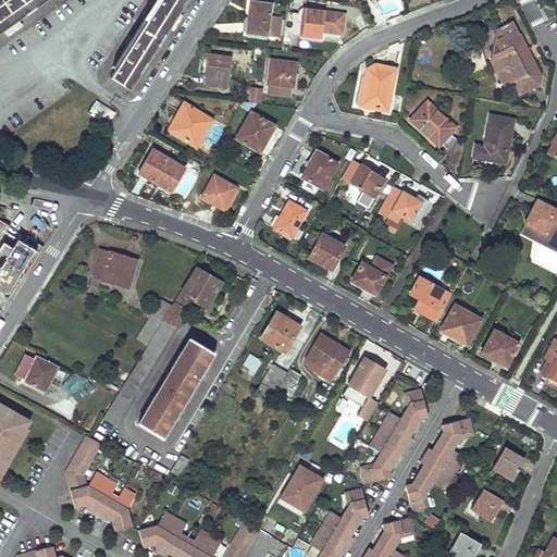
[(0,32),(3,31),(16,22),(17,21),(46,0),(4,0),(0,3),(0,32)]
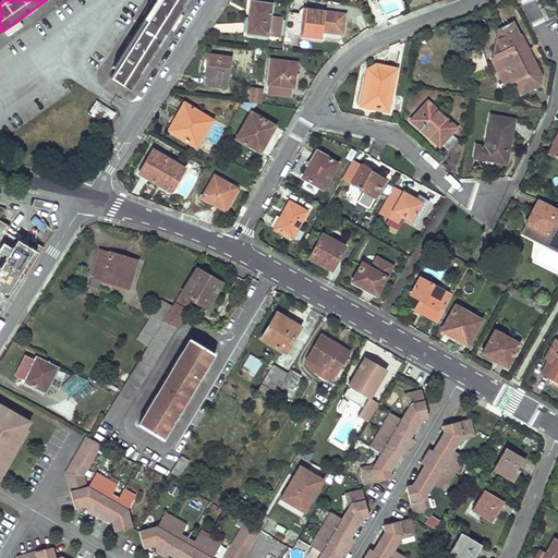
[(121,59),(110,77),(130,91),(164,37),(169,27),(178,14),(186,0),(158,0),(140,32),(125,53),(120,50),(116,56),(121,59)]
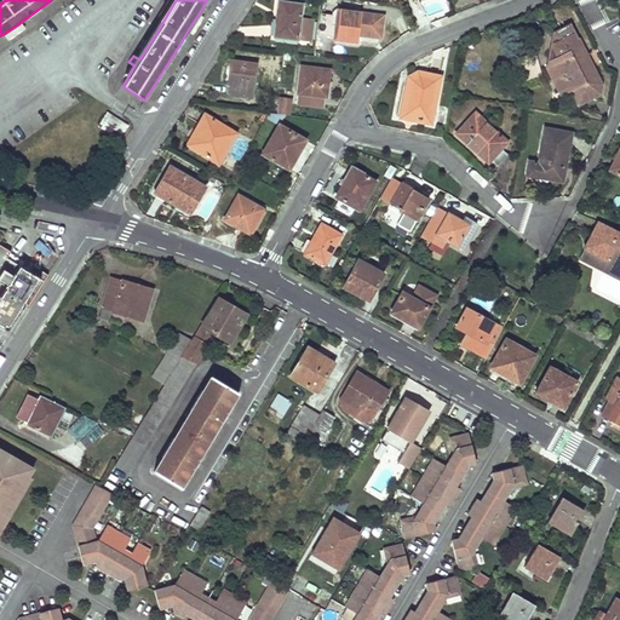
[(176,0),(167,0),(148,30),(155,35),(176,0)]
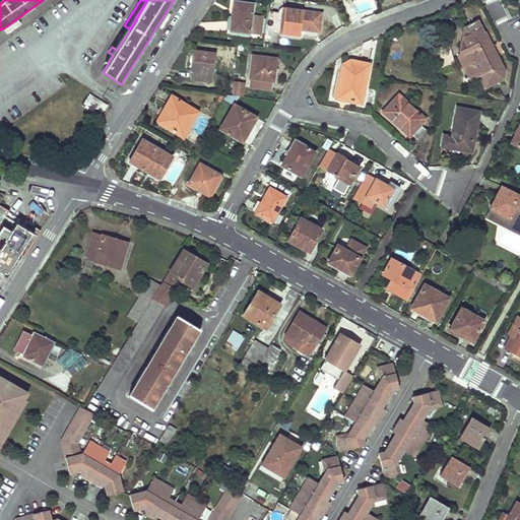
[(253,4),(233,1),(230,31),(250,34),(252,16),(253,4)]
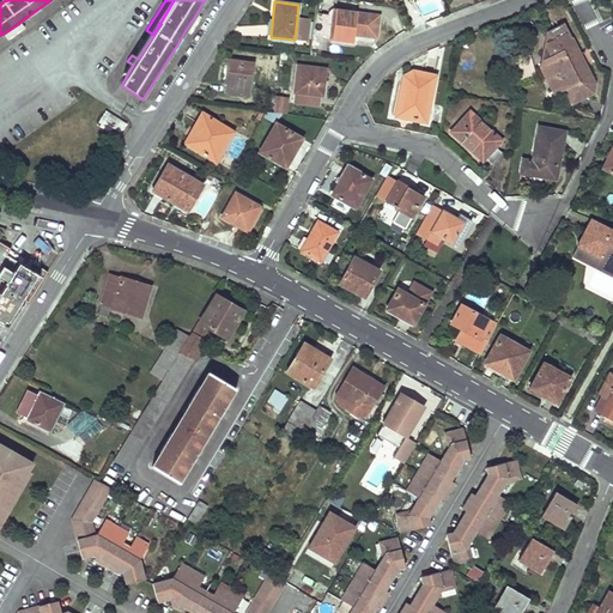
[(378,16),(334,11),(332,40),(352,42),(353,32),(357,32),(357,35),(376,37),(378,16)]
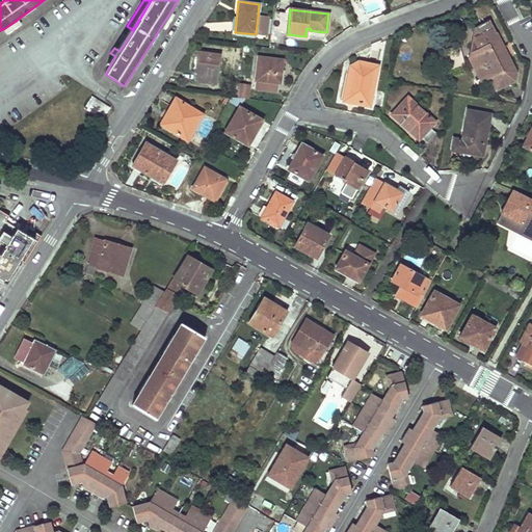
[(286,14),(276,12),(273,29),(284,31),(286,14)]
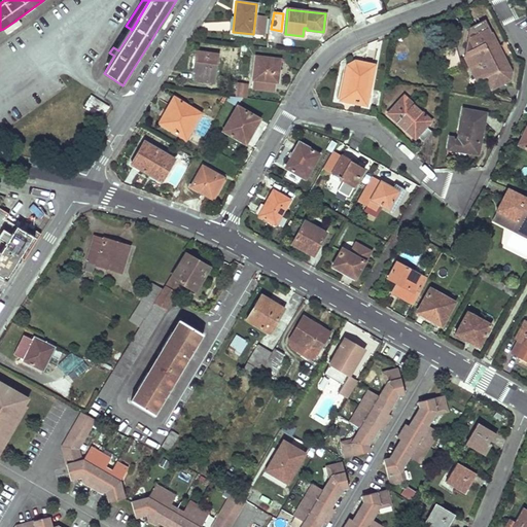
[(168,13),(160,26),(163,28),(171,14),(168,13)]
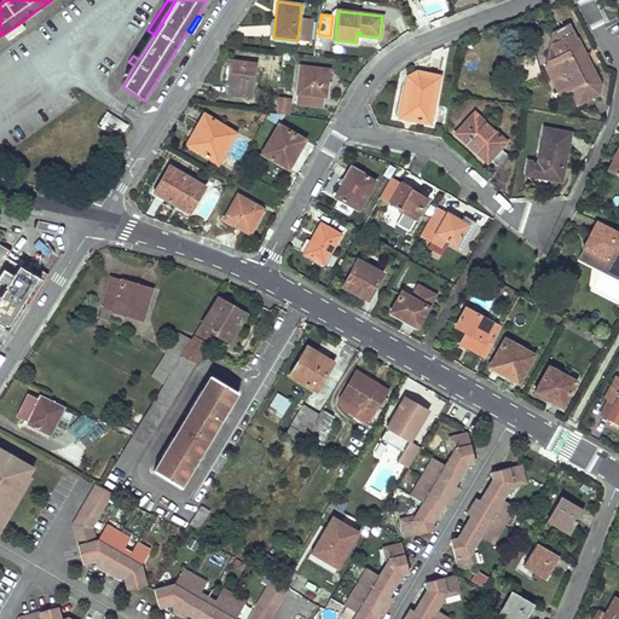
[(300,19),(298,40),(310,42),(312,21),(300,19)]
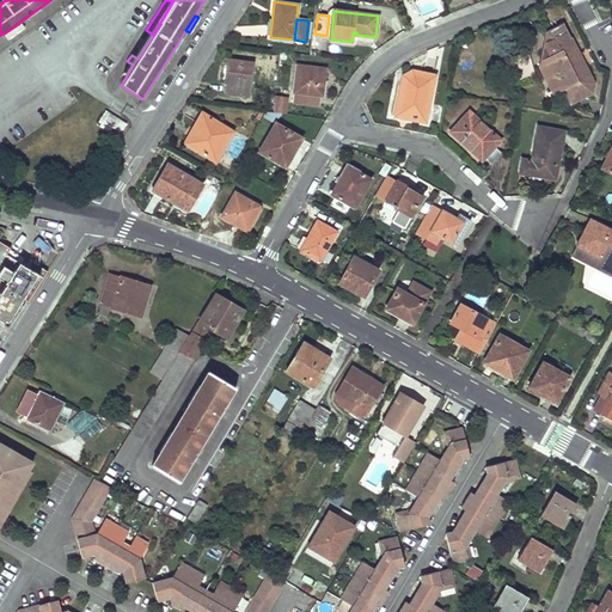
[(23,28),(19,23),(18,24),(4,34),(7,38),(23,28)]
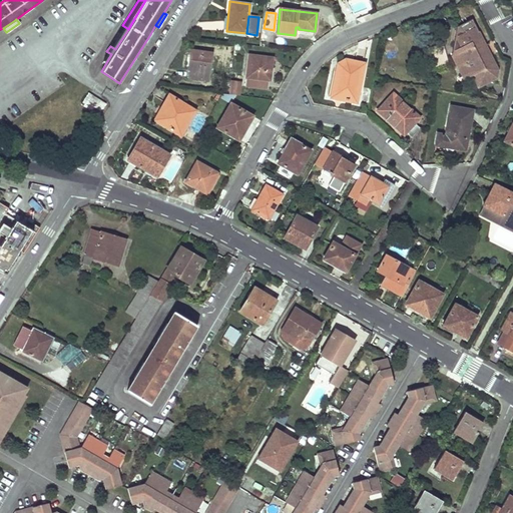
[(497,70),(472,19),(457,27),(451,54),(458,67),(465,63),(472,75),(478,86),(496,78),(497,70)]
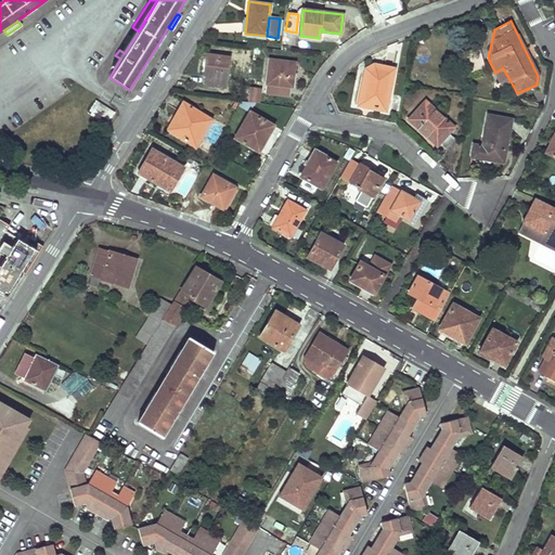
[(229,56),(207,54),(204,76),(206,76),(205,85),(226,87),(229,56)]
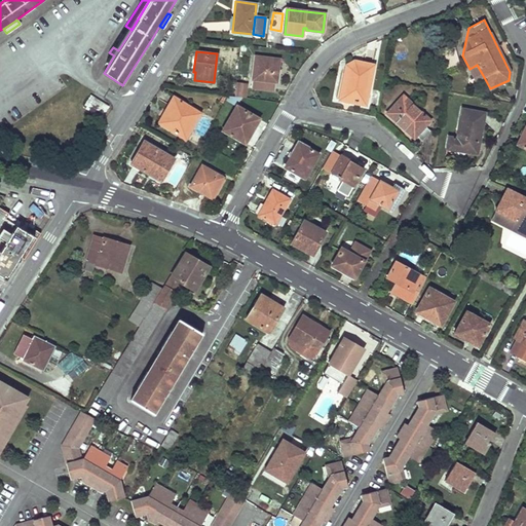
[(279,59),(255,57),(252,87),(273,89),(274,82),(278,82),(280,71),(277,71),(279,59)]
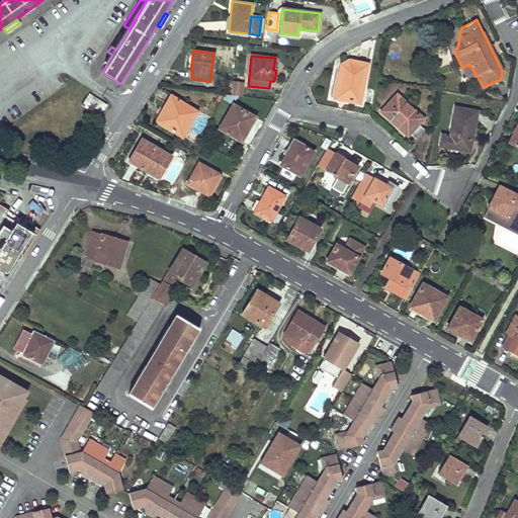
[(336,92),(349,95),(348,100),(359,102),(367,64),(348,61),(341,64),(336,92)]
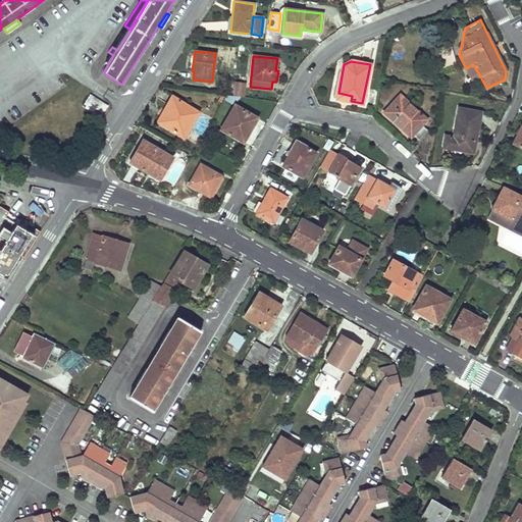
[(473,64),(466,68),(472,81),(480,76),(473,64)]
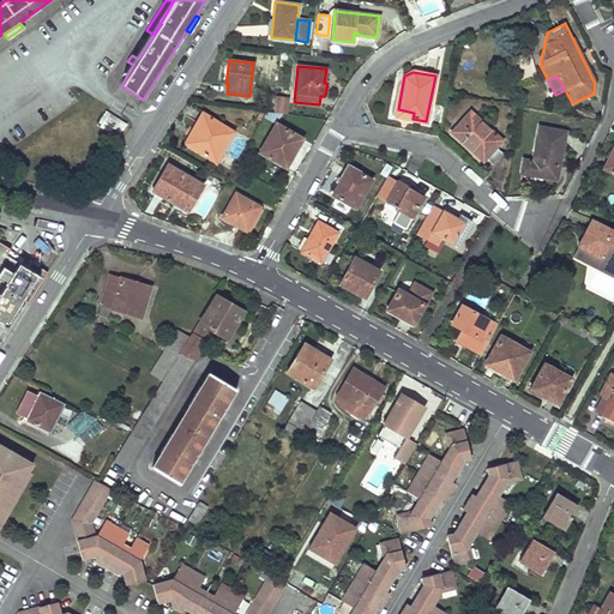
[(288,98),(276,97),(274,112),(286,114),(288,98)]
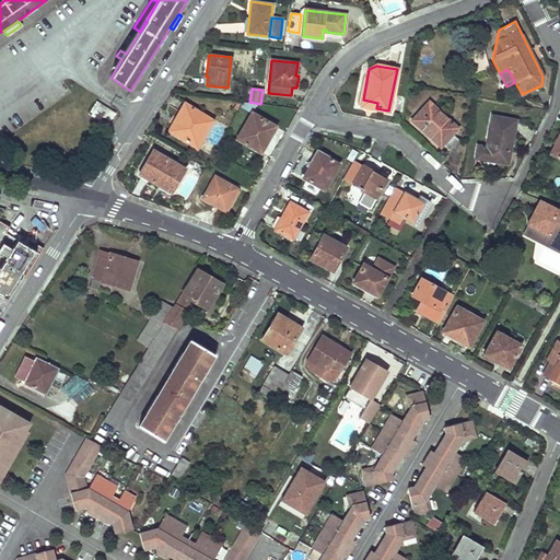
[(115,113),(96,101),(89,113),(107,126),(115,113)]
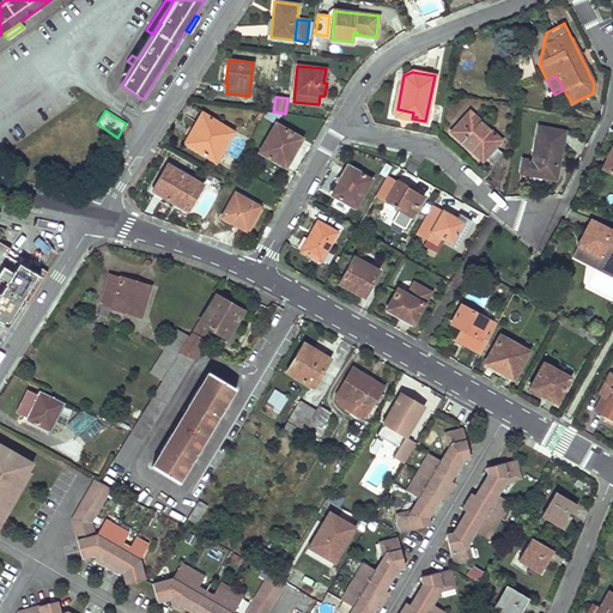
[(495,146),(499,140),(469,113),(451,132),(481,161),(484,158),(491,164),(502,152),(495,146)]
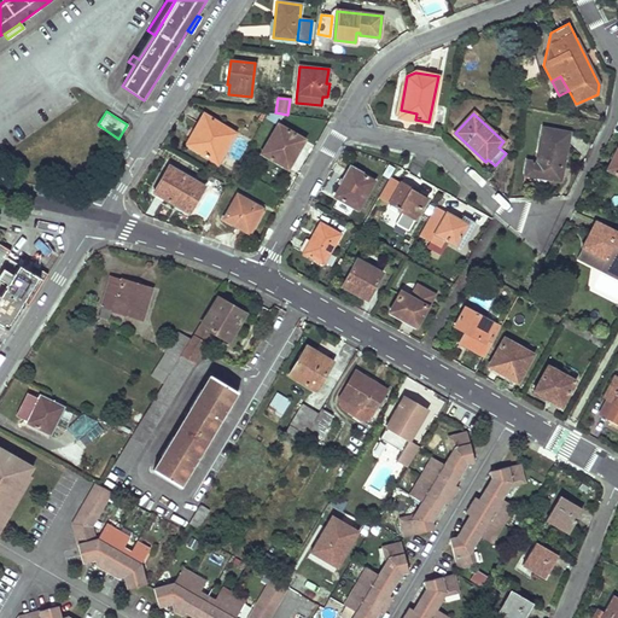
[(204,115),(197,126),(202,128),(190,146),(216,163),(234,133),(204,115)]
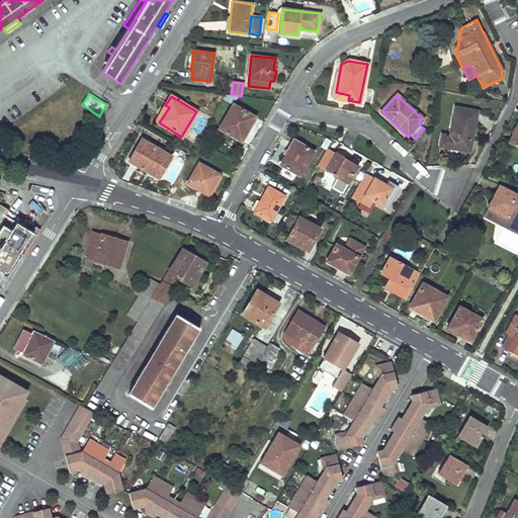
[(159,122),(169,107),(165,105),(165,104),(156,120),(159,122)]
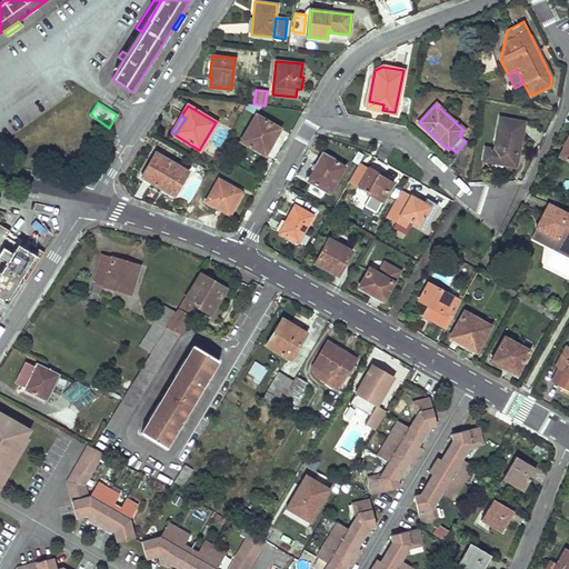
[(262,152),(268,142),(270,145),(280,128),(256,115),(240,141),(262,152)]
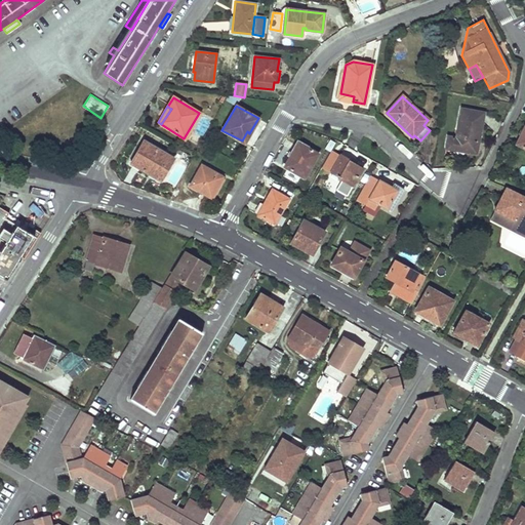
[(454,136),(447,135),(444,148),(467,153),(468,148),(475,150),(476,143),(478,143),(483,113),(460,108),(454,136)]
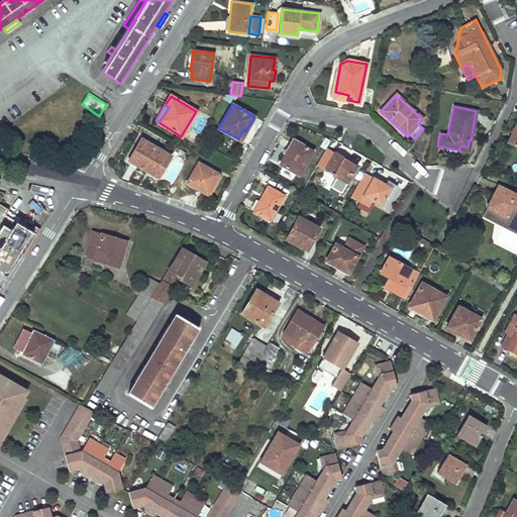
[(516,123),(508,142),(516,146),(516,123)]
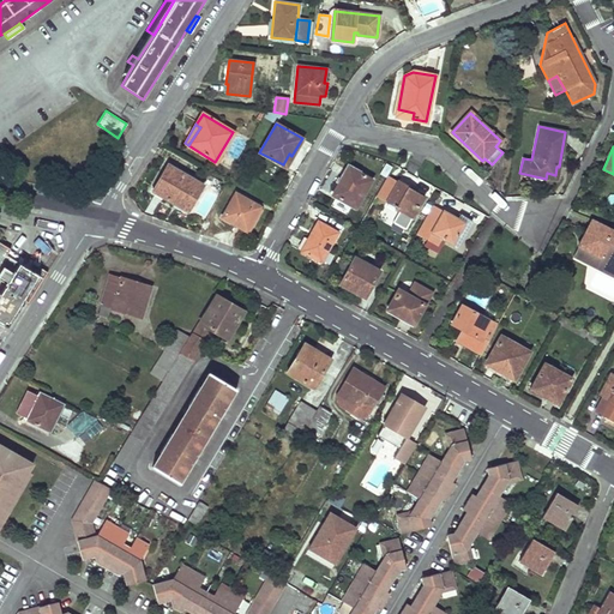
[(292,156),(289,154),(283,164),(286,167),(293,156),(292,156)]
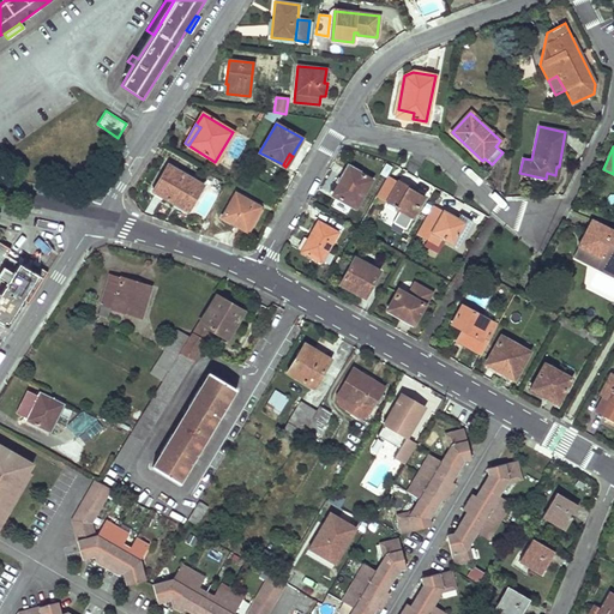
[(152,192),(173,204),(175,199),(190,208),(203,185),(168,164),(152,192)]
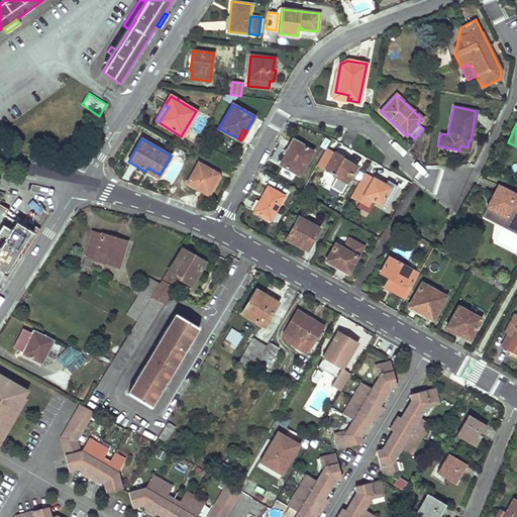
[(471,140),(469,140),(468,147),(460,145),(459,150),(469,151),(471,140)]
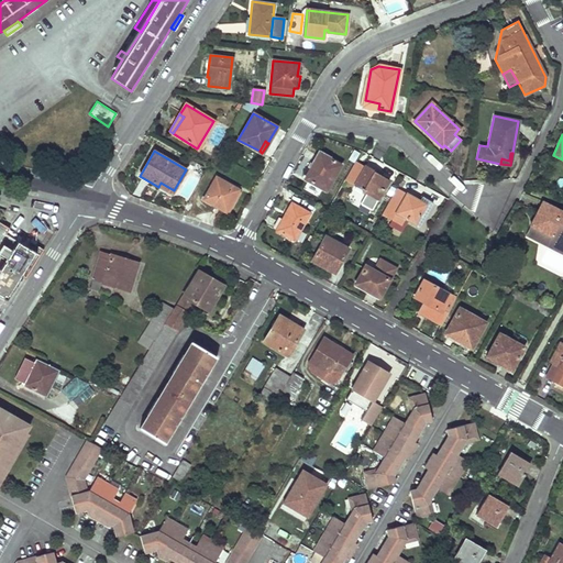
[(340,165),(319,154),(305,178),(326,190),(340,165)]
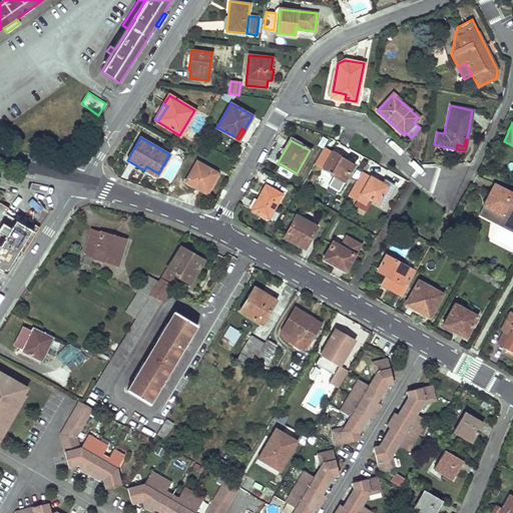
[(340,156),(341,154),(333,150),(322,168),(330,173),(329,174),(343,182),(354,164),(340,156)]
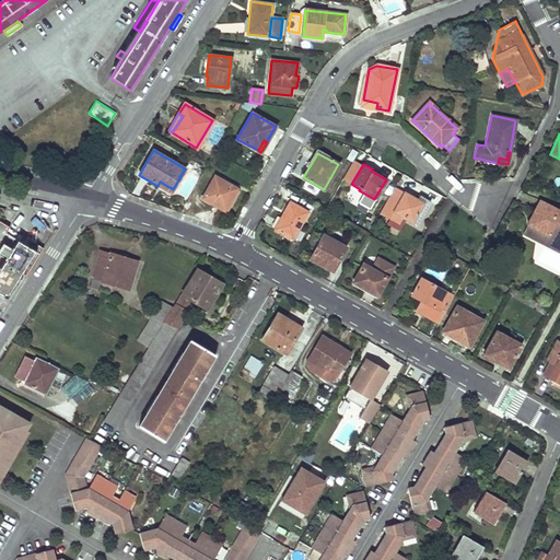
[(236,189),(216,176),(202,198),(224,210),(236,189)]
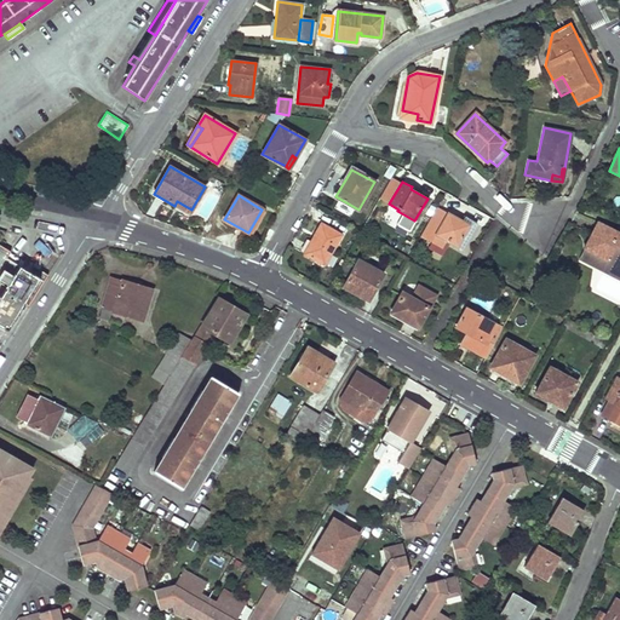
[(191,210),(177,201),(174,206),(189,214),(191,210)]
